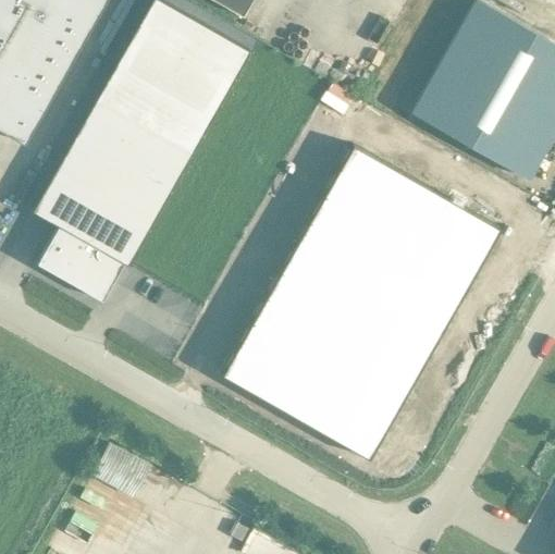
[(0,0),(0,132),(25,146),(108,0),(0,0)]
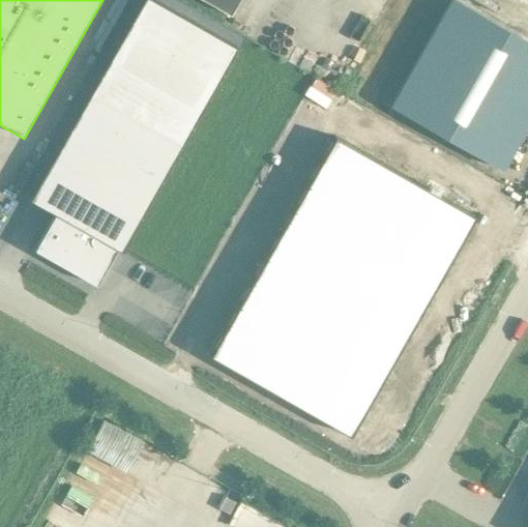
[(238,50),(151,0),(146,0),(32,202),(57,216),(36,253),(98,288),(119,252),(122,254),(238,50)]
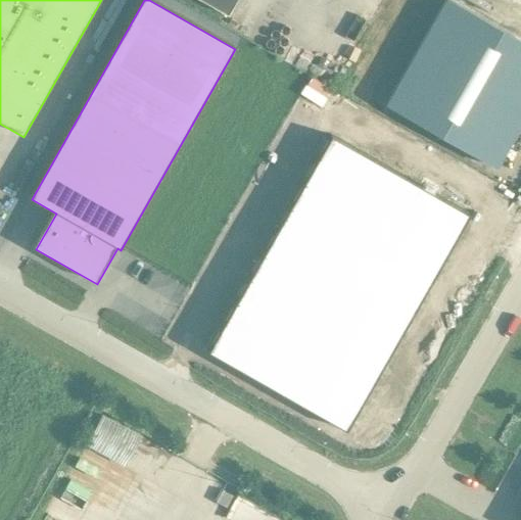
[(520,42),(447,0),(387,107),(496,170),(520,128),(520,42)]
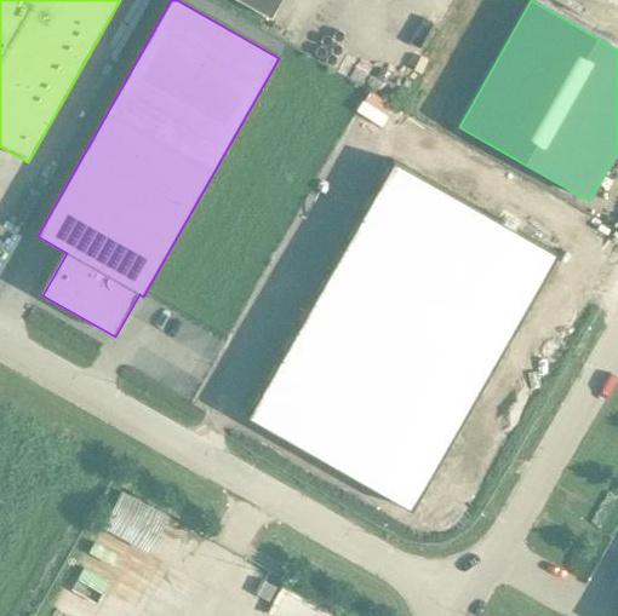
[(241,416),(411,512),(556,255),(388,160),(241,416)]
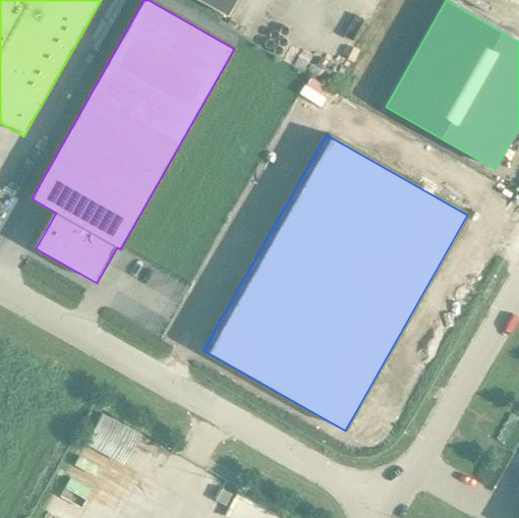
[(118,464),(134,435),(102,416),(85,446),(118,464)]
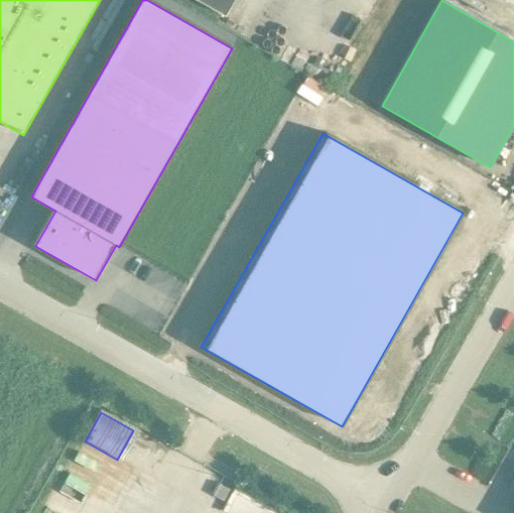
[(117,508),(121,495),(100,487),(95,500),(117,508)]
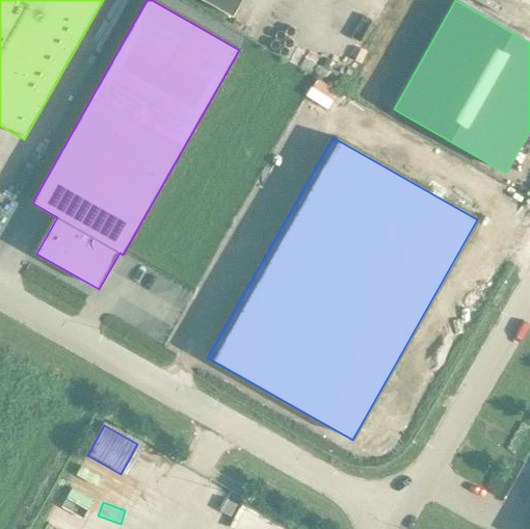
[(226,503),(220,520),(232,524),(237,506),(226,503)]
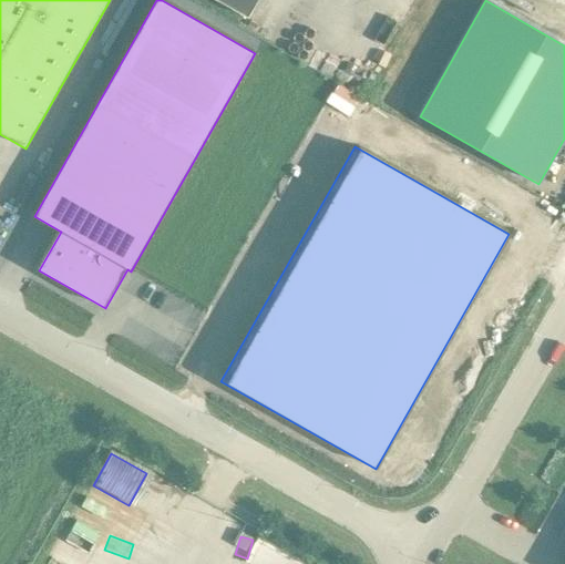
[(279,563),(281,561),(268,549),(255,563),(279,563)]
